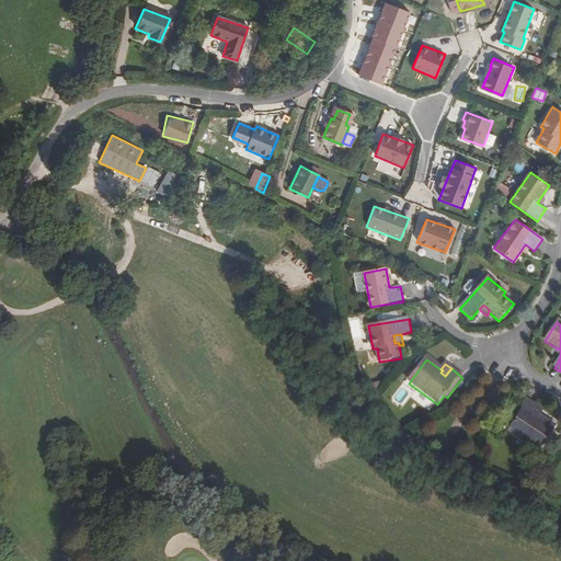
[(472,376),(450,409),(469,420),(490,388),(472,376)]
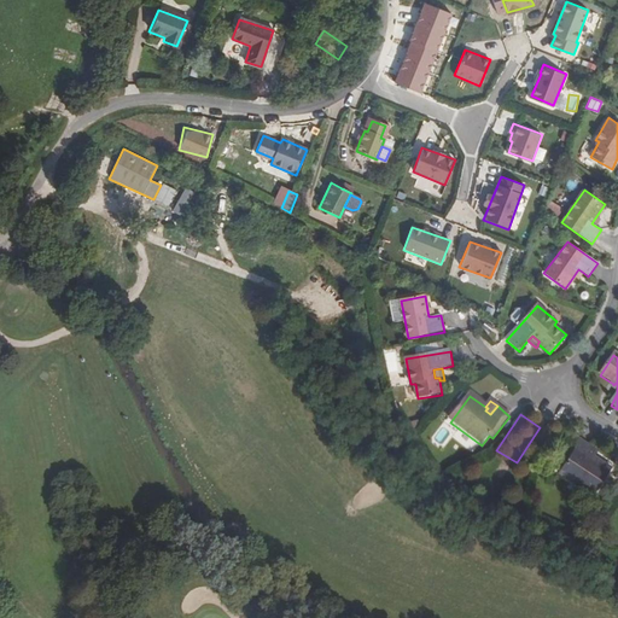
[(584,460),(590,449),(577,441),(563,464),(566,466),(559,478),(594,500),(611,473),(594,462),(593,461),(590,464),(584,460)]
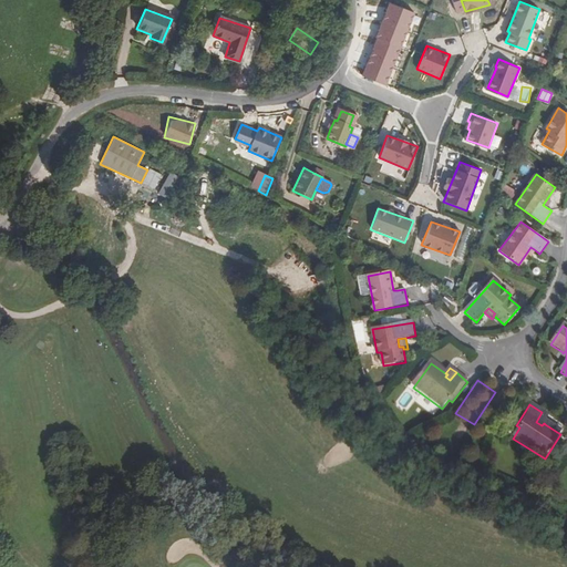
[(544,423),(545,424),(549,416),(542,412),(536,422),(542,425),(544,423)]
